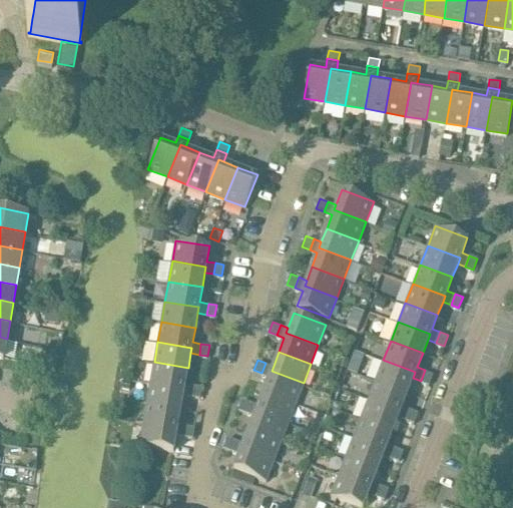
[(408,391),(413,378),(415,372),(383,360),(376,379),(408,391)]
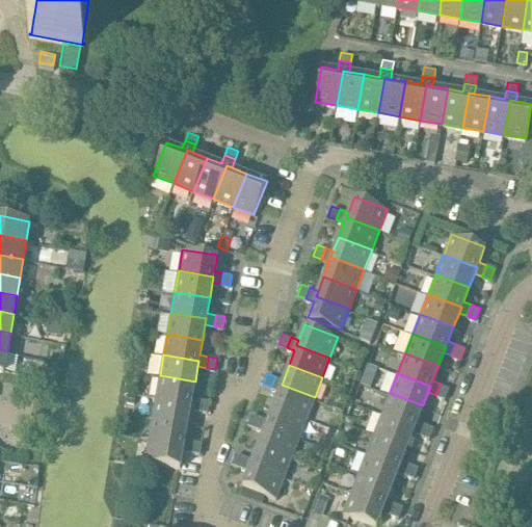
[(160,375),(156,396),(191,402),(190,407),(198,410),(201,398),(192,396),(195,381),(160,375)]
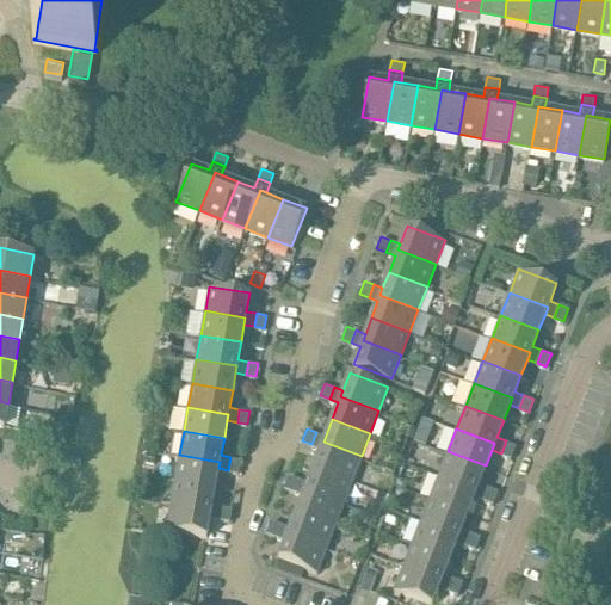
[(314,464),(352,479),(362,456),(323,442),(326,436),(316,432),(312,444),(321,448),(314,464)]
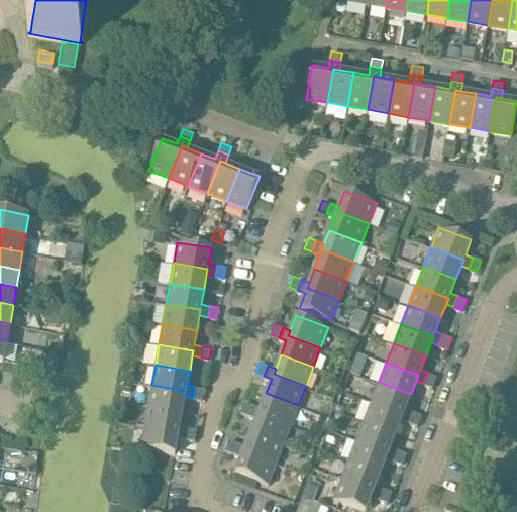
[(428,373),(424,384),(432,387),(436,376),(428,373)]
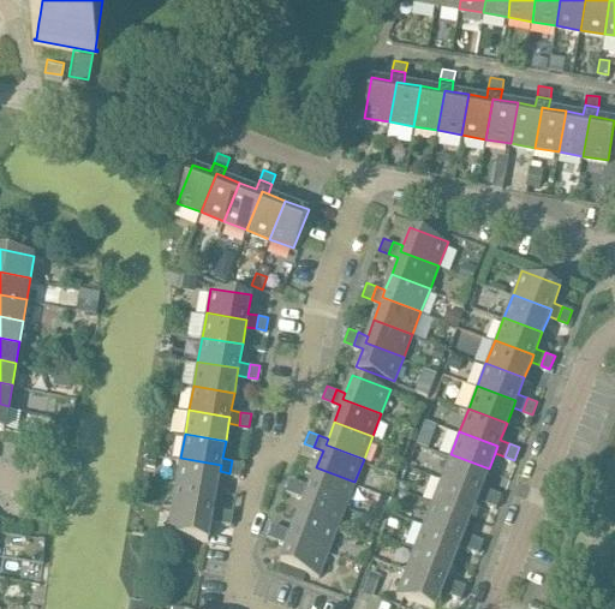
[(483,485),(489,469),(451,454),(442,477),(481,493),(478,499),(487,502),(491,489),(483,485)]
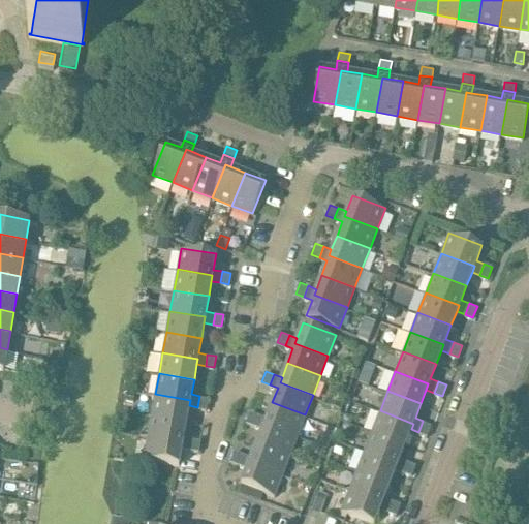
[(155,394),(152,414),(187,421),(189,405),(190,400),(155,394)]
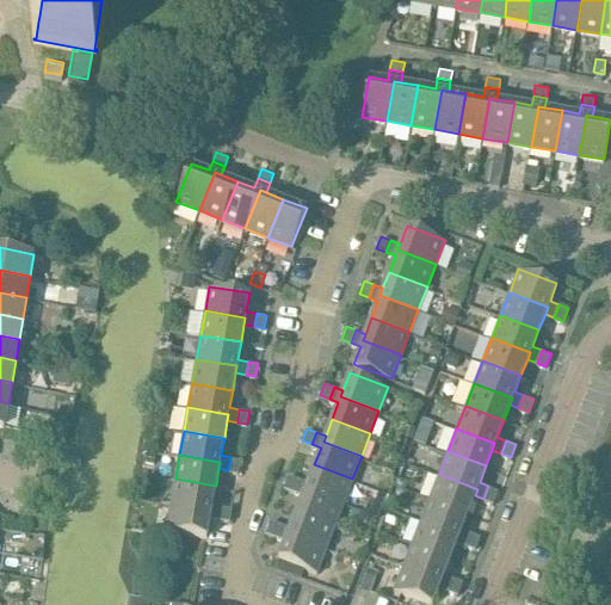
[(230,457),(228,470),(239,471),(241,458),(230,457)]
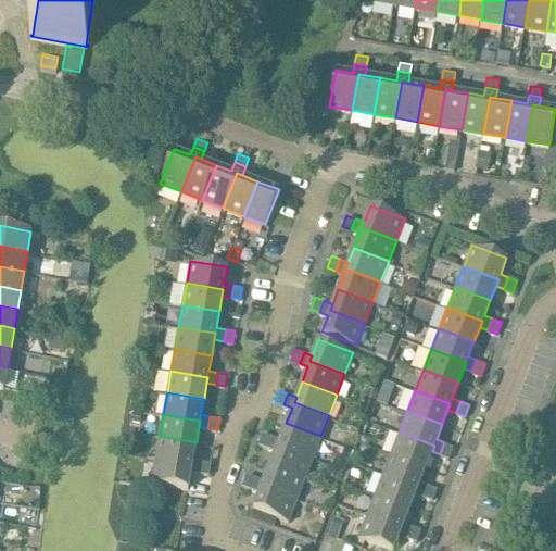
[(313,458),(320,436),(286,423),(280,438),(278,443),(313,458)]
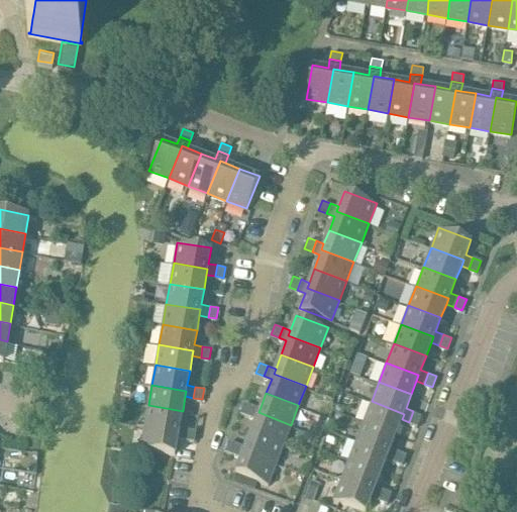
[(240,411),(248,414),(252,404),(244,401),(240,411)]
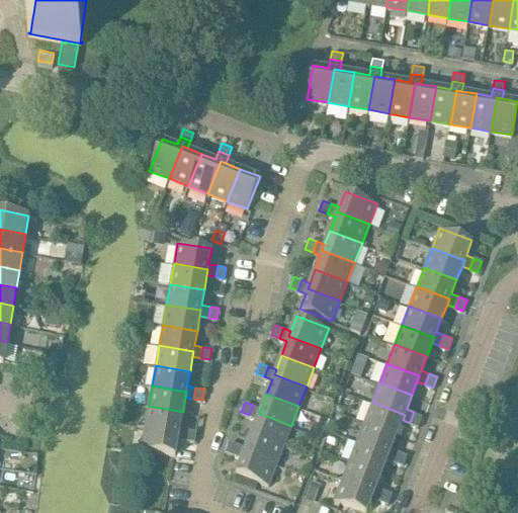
[(372,402),(364,421),(397,434),(403,420),(405,415),(372,402)]
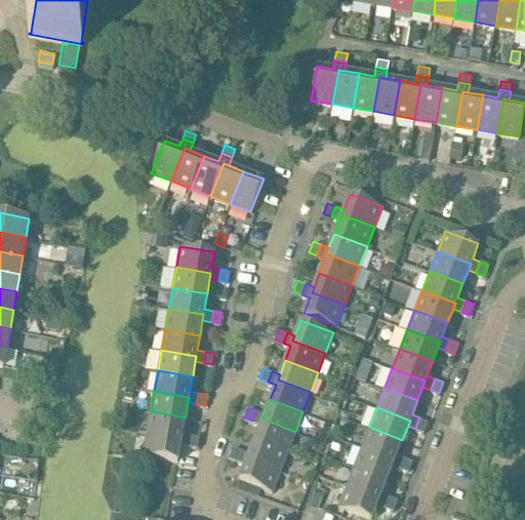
[(255,438),(288,451),(295,432),(263,418),(265,413),(256,410),(252,421),(260,424),(255,438)]
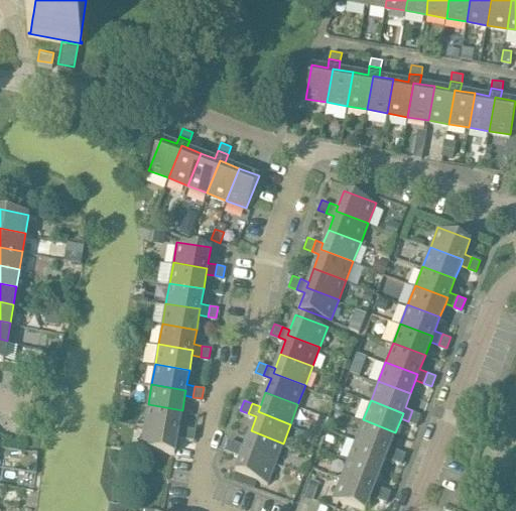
[(148,404),(144,424),(178,430),(177,436),(185,437),(187,426),(179,425),(182,410),(148,404)]
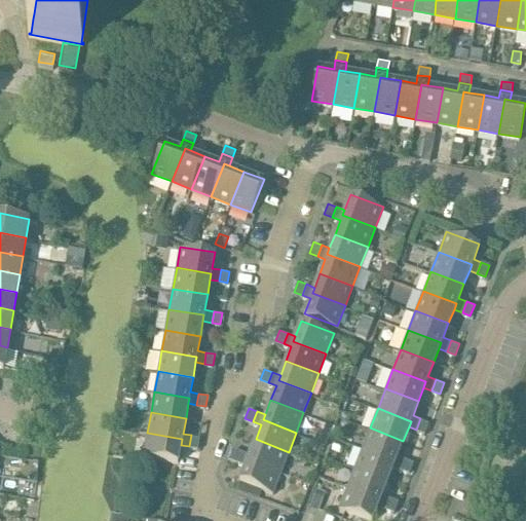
[(428,421),(420,418),(416,430),(424,433),(428,421)]
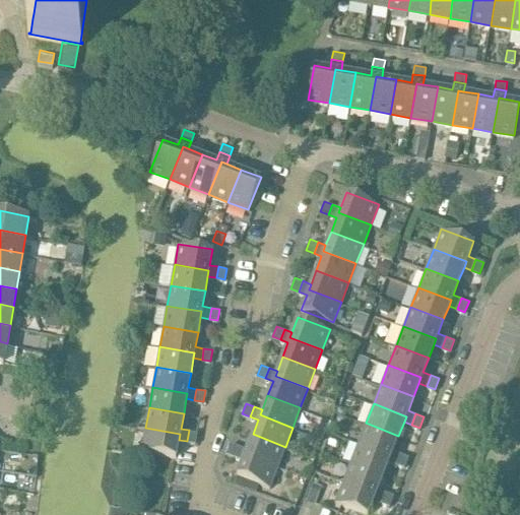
[(398,436),(366,423),(359,442),(391,455),(389,460),(397,463),(401,452),(393,449),(398,436)]
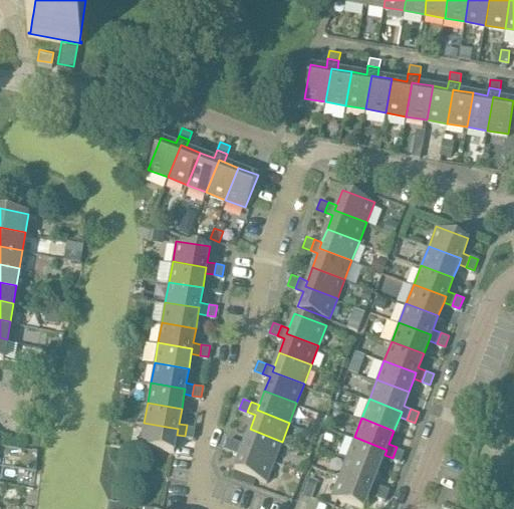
[(174,450),(177,435),(178,429),(144,423),(141,444),(174,450)]
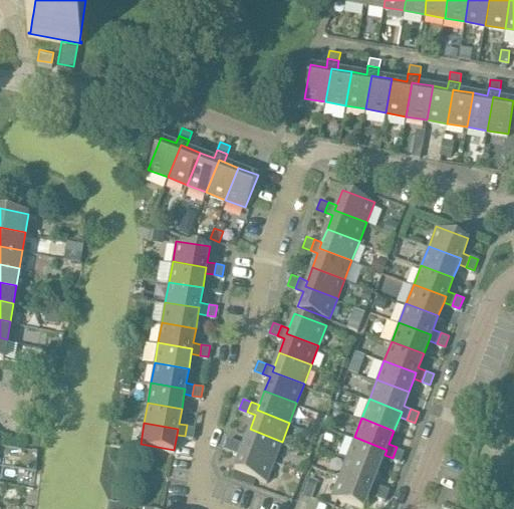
[(196,426),(187,425),(185,436),(194,438),(196,426)]
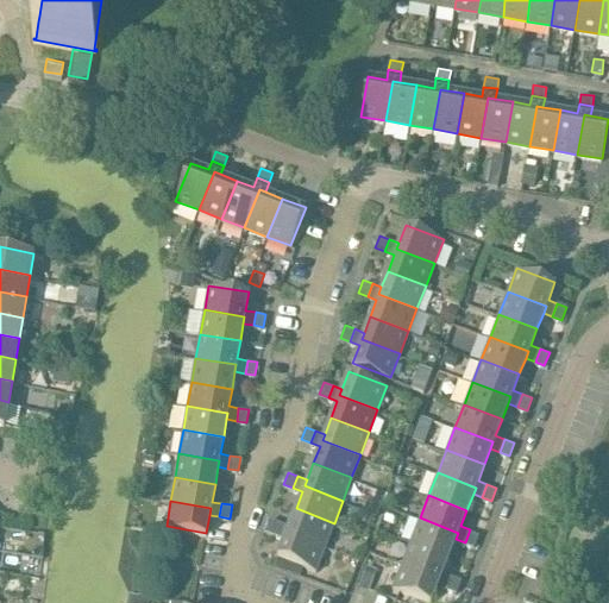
[(325,546),(334,523),(296,508),(289,525),(287,531),(325,546)]
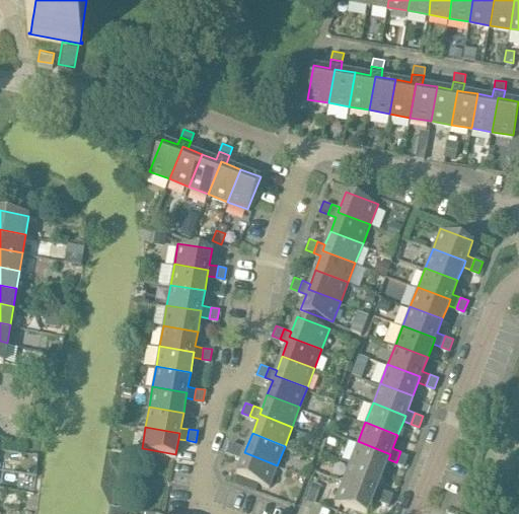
[(234,456),(238,444),(231,441),(226,453),(234,456)]
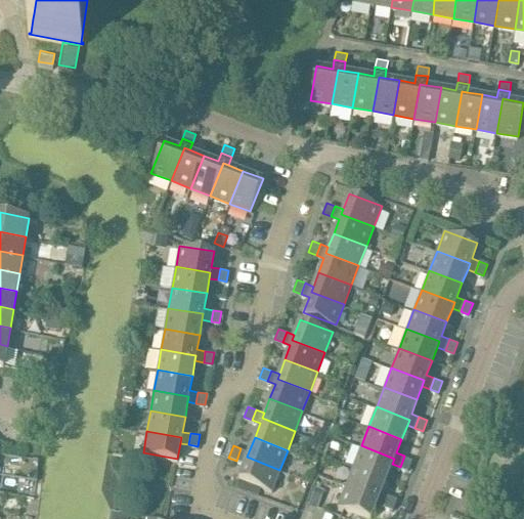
[(353,465),(386,478),(392,464),(394,459),(361,445),(353,465)]
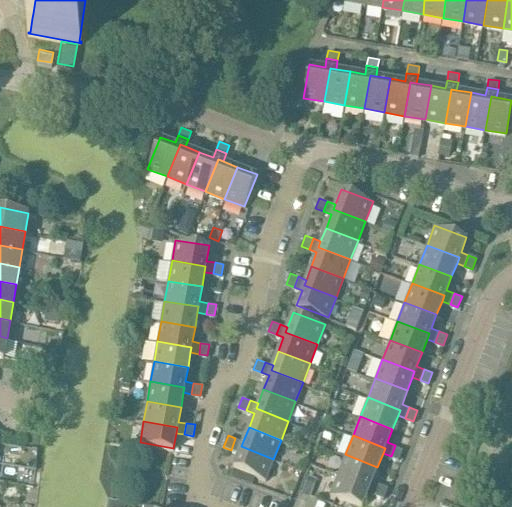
[(235,438),(231,450),(238,453),(233,466),(265,478),(273,459),(241,446),(243,441),(235,438)]
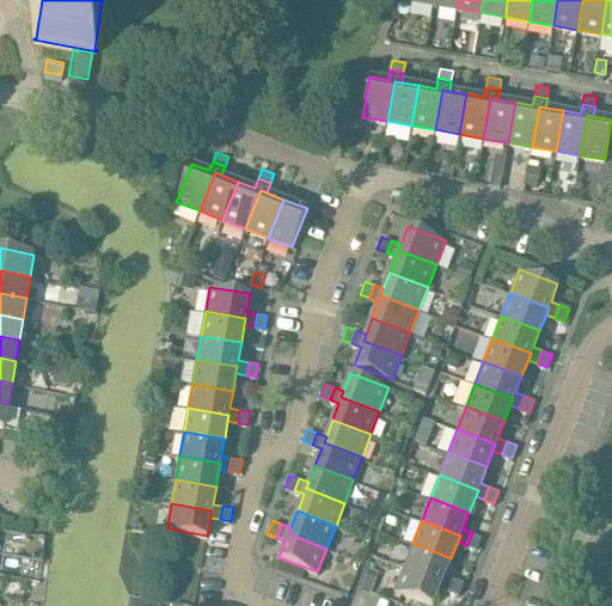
[(472,532),(467,545),(476,549),(481,536),(472,532)]
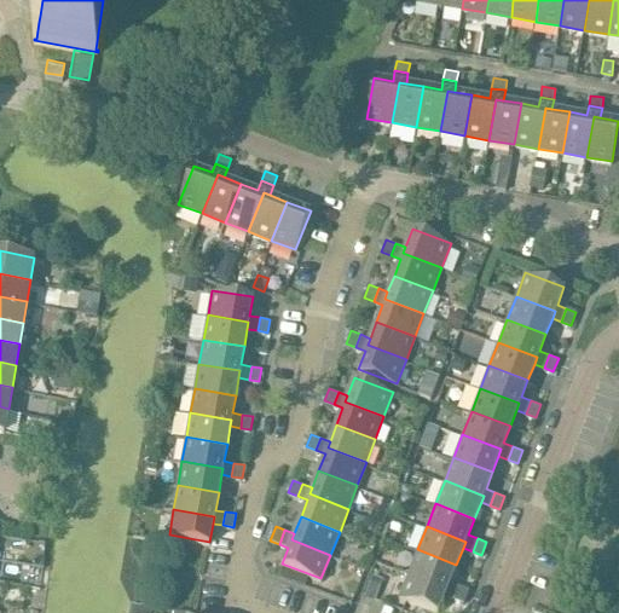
[(450,580),(456,565),(417,549),(409,572),(447,588),(445,594),(455,597),(460,584),(450,580)]
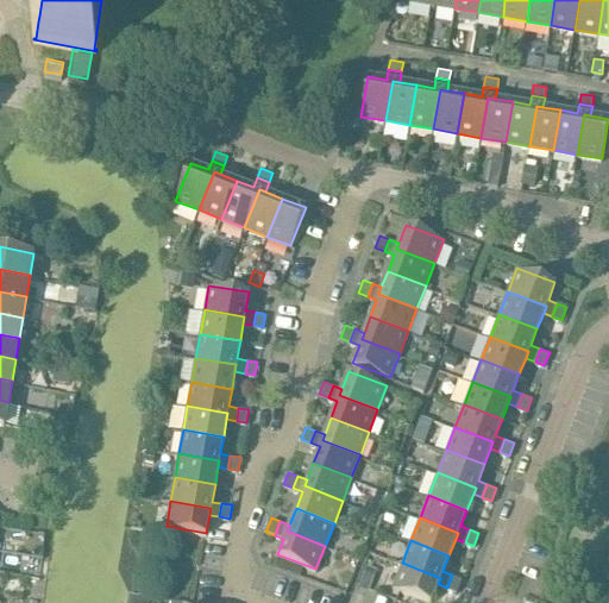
[(431,601),(438,584),(440,578),(402,563),(393,586),(431,601)]
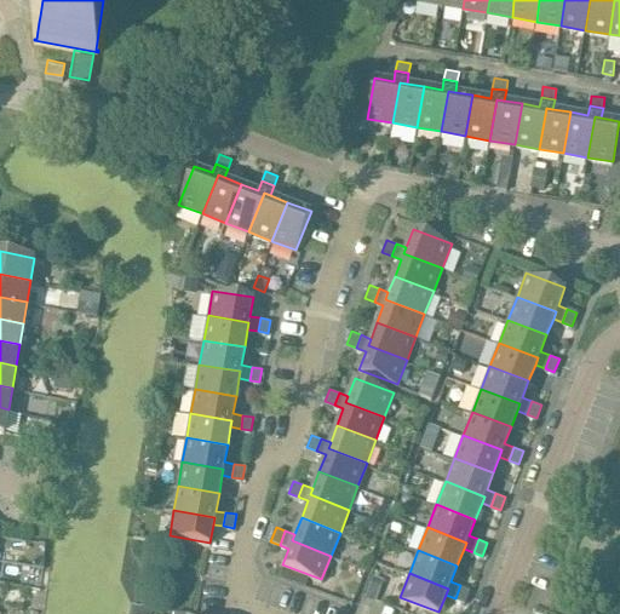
[(470,589),(460,585),(455,598),(465,602),(470,589)]
